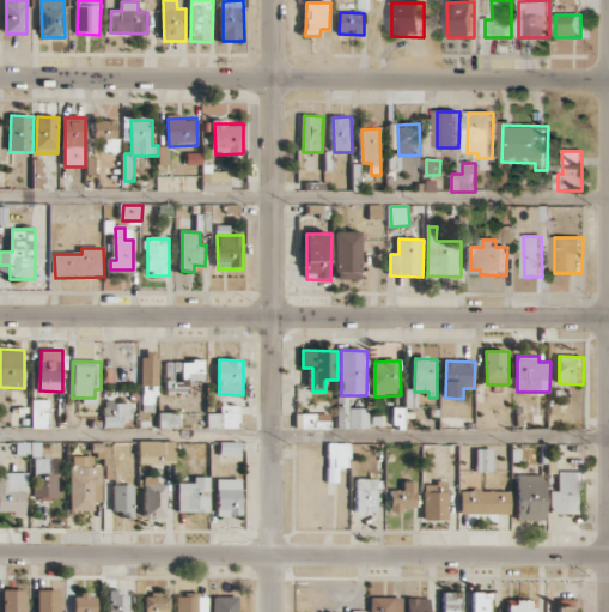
[(205,362),(168,363),(169,397),(190,395),(190,385),(206,385),(205,362)]
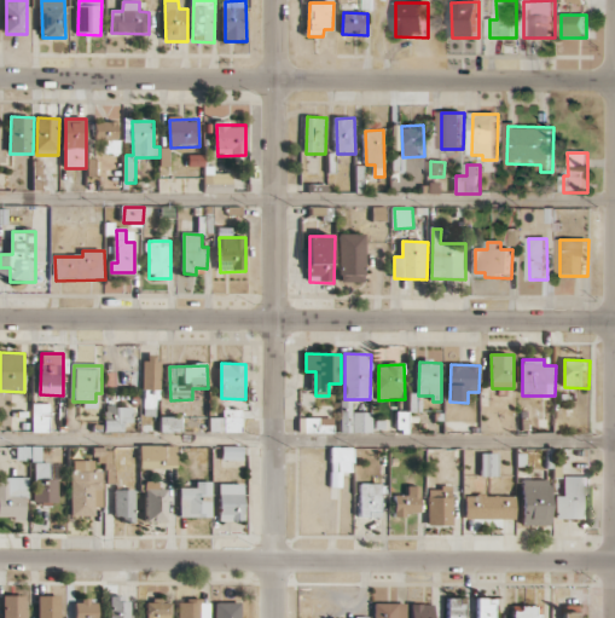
[(375,433),(373,414),(354,414),(354,402),(343,402),(343,434),(375,433)]
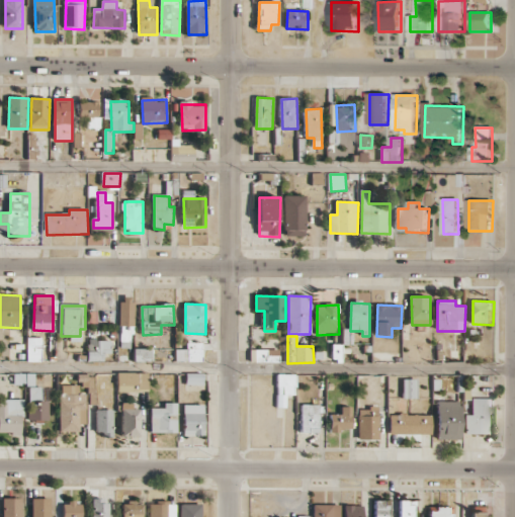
[(112,341),(90,340),(89,361),(105,362),(105,353),(112,354),(112,341)]
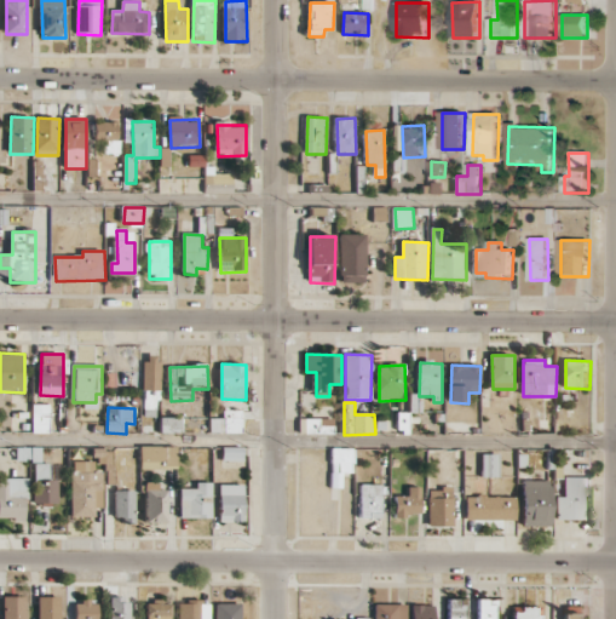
[(245,411),(226,411),(225,419),(212,419),(212,433),(245,434),(245,411)]
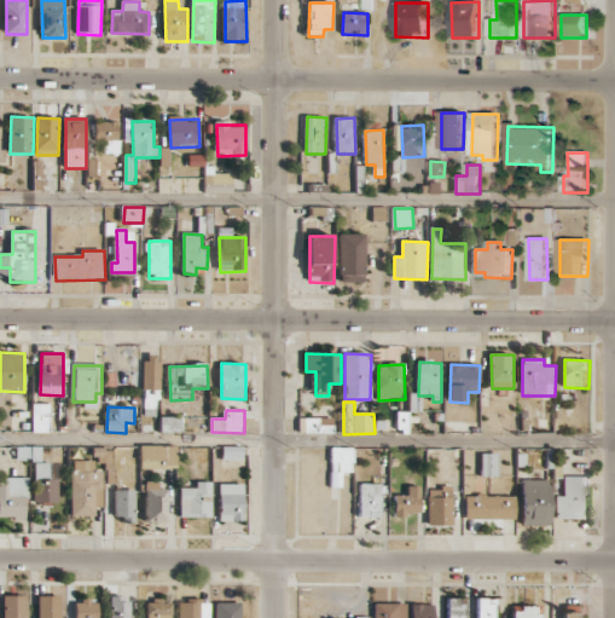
[(183,419),(163,419),(163,432),(183,433),(183,419)]
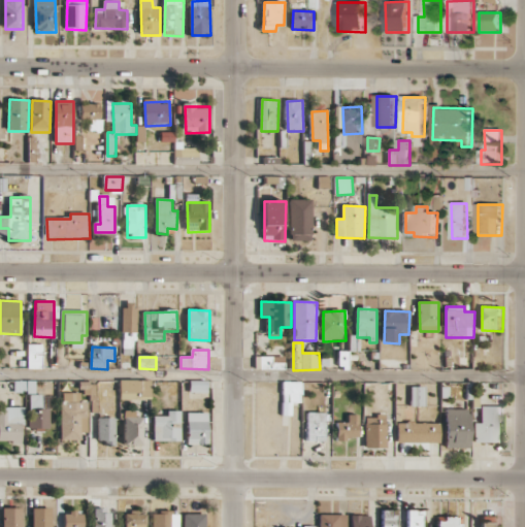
[(257,370),(287,370),(287,358),(257,357),(257,370)]
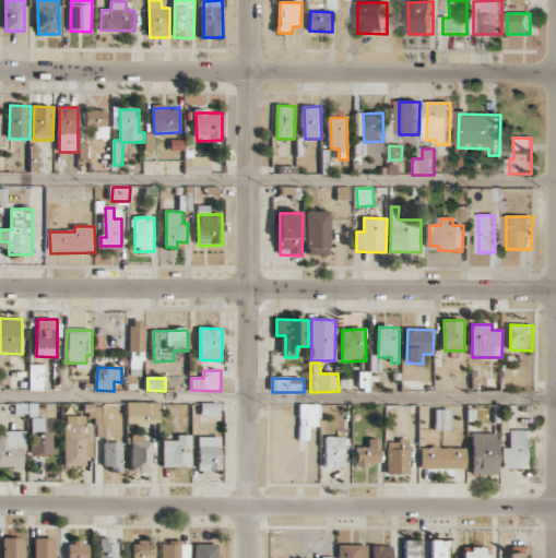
[(162,402),(129,403),(129,418),(162,417),(162,402)]
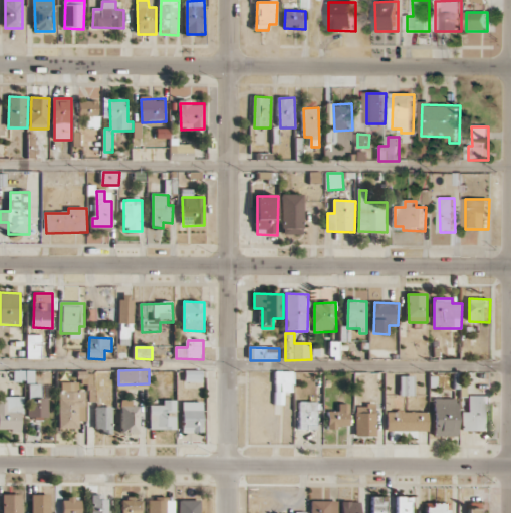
[(34,371),(15,371),(15,382),(34,381),(34,371)]
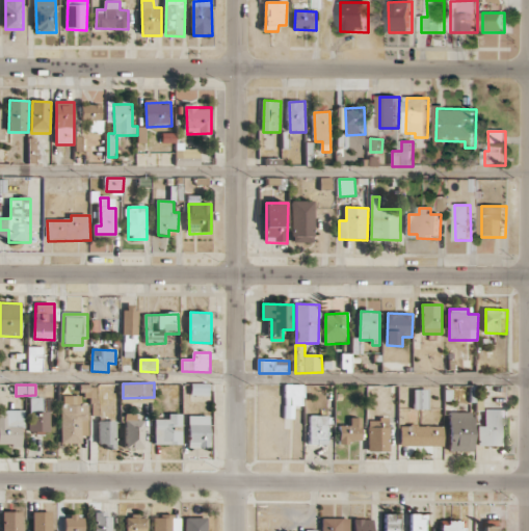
[(193,396),(211,396),(211,385),(193,385),(193,396)]
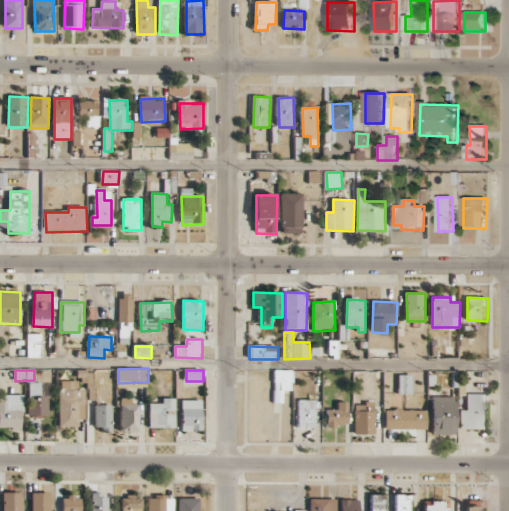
[(286,391),(294,391),(294,371),(276,370),(275,403),(285,404),(286,391)]
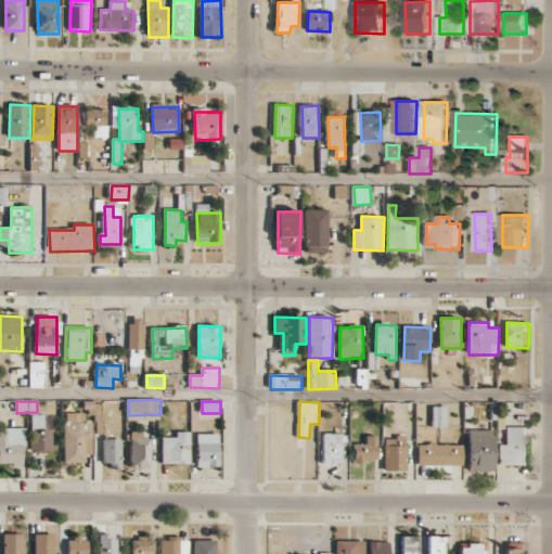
[(434,428),(448,428),(448,408),(434,408),(434,428)]
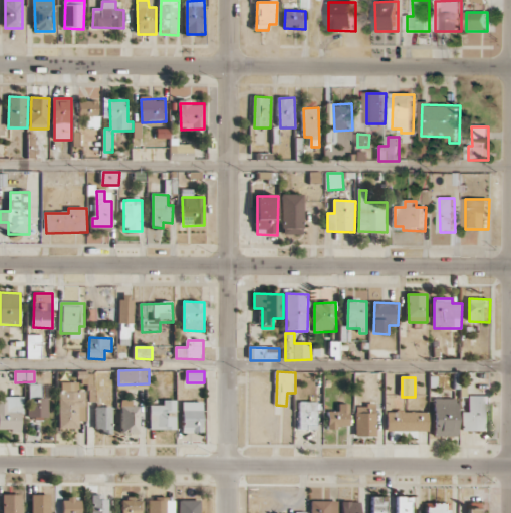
[(86,421),(86,392),(79,392),(79,382),(61,382),(61,429),(80,430),(80,421),(86,421)]
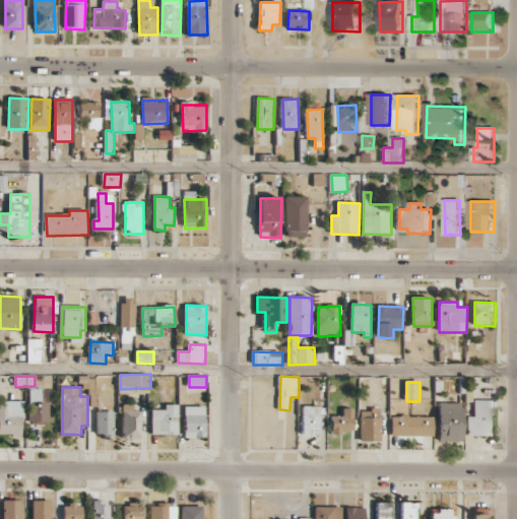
[(30,423),(51,423),(51,402),(45,402),(45,389),(30,389),(30,423)]
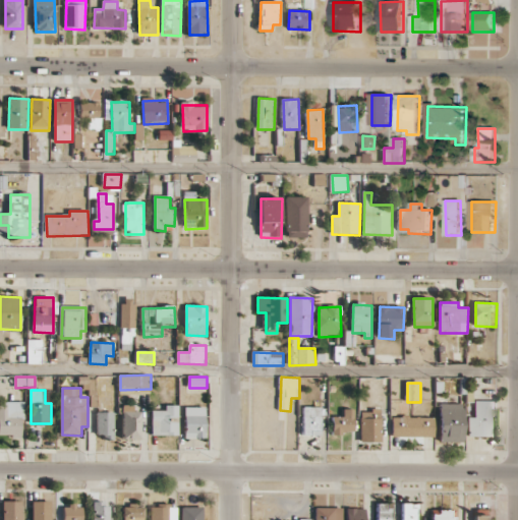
[(495,402),(476,401),(476,417),(470,417),(470,438),(494,438),(495,402)]
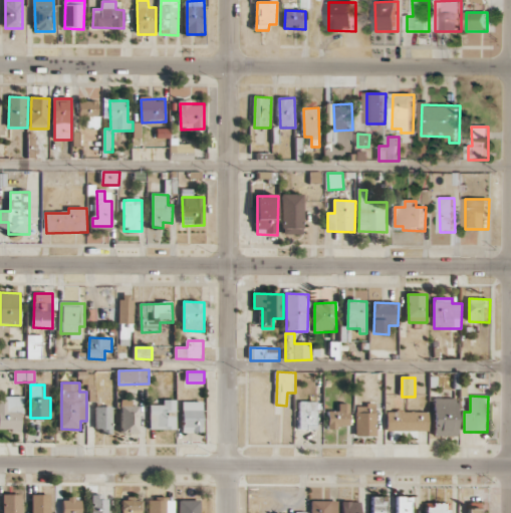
[(0,406),(0,430),(23,431),(24,399),(0,398),(0,406)]
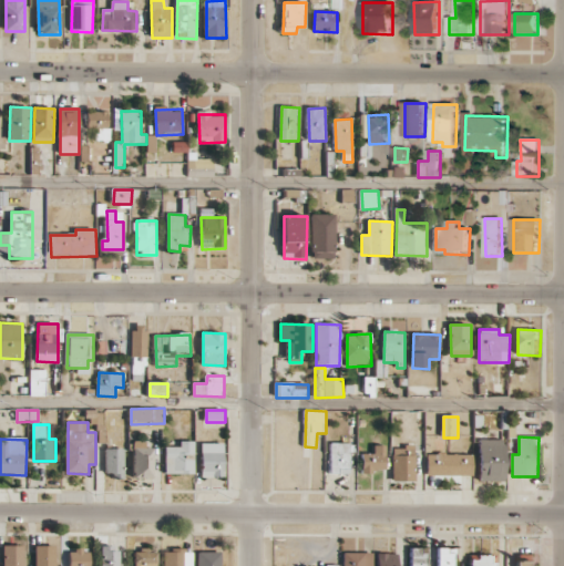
[(480,481),(505,482),(505,440),(480,440),(480,481)]
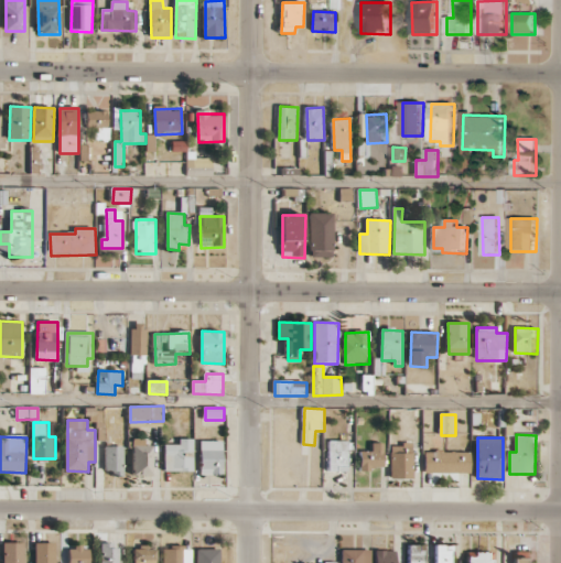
[(165,472),(194,473),(194,440),(180,440),(180,445),(166,444),(165,472)]
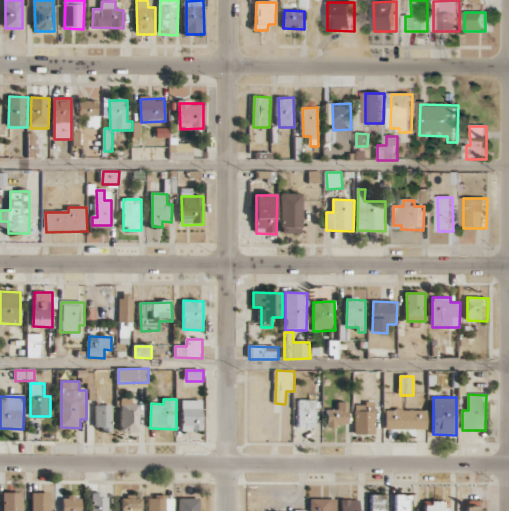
[(203,431),(203,400),(183,400),(182,431),(203,431)]
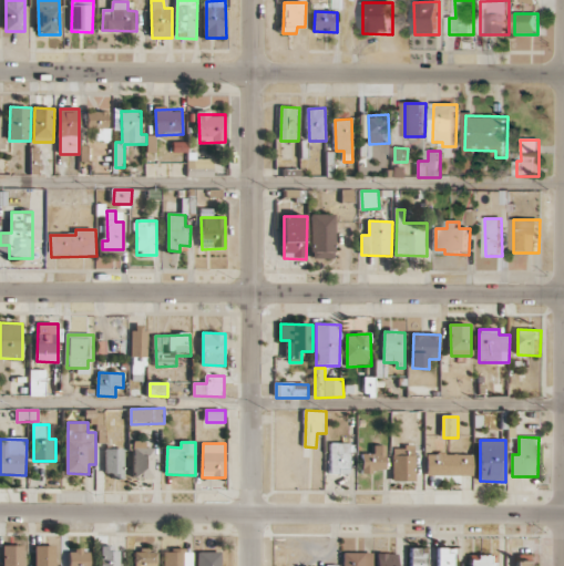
[(331,474),(350,474),(351,443),(331,443),(331,474)]
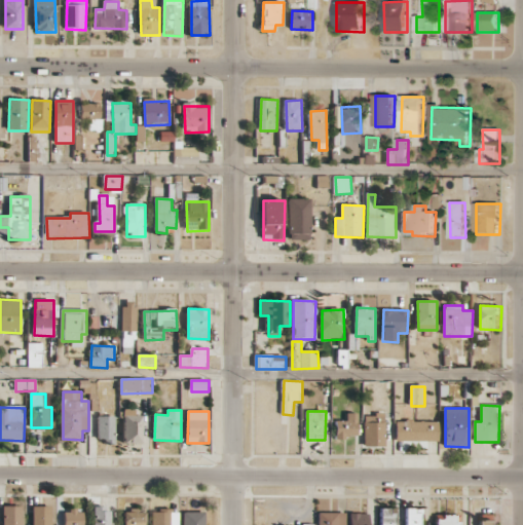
[(144,413),(125,413),(124,444),(144,444),(144,413)]
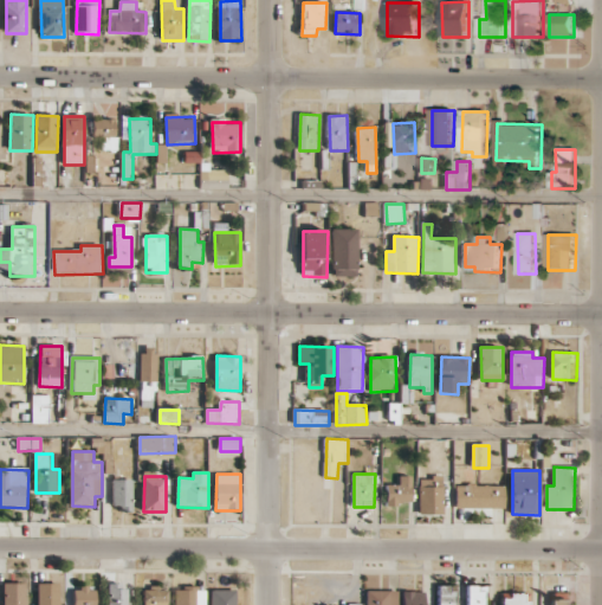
[(388,506),(413,506),(413,476),(400,476),(401,486),(388,486),(388,506)]
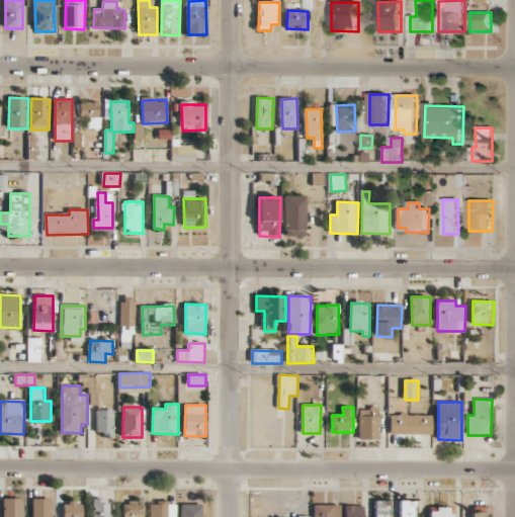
[(360,440),(380,440),(379,409),(359,409),(360,440)]
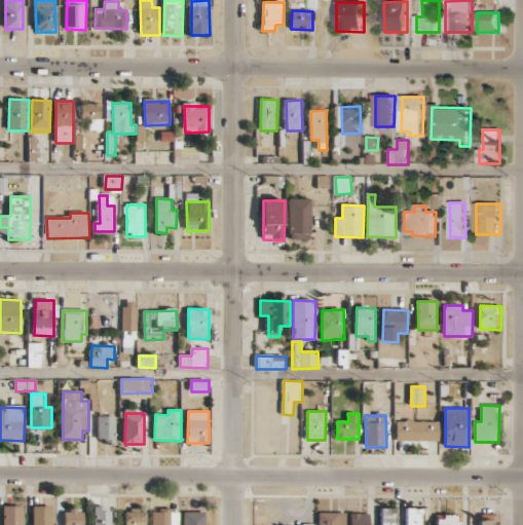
[(116,417),(99,416),(99,440),(107,440),(107,445),(116,445),(116,417)]
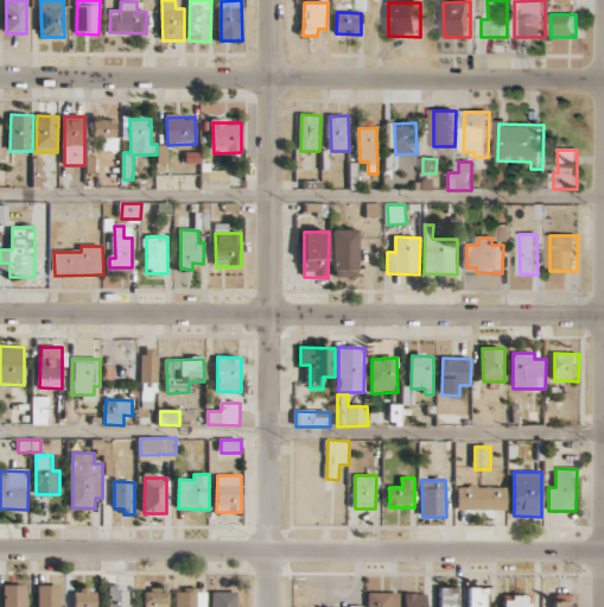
[(459,511),(508,511),(508,488),(459,487),(459,511)]
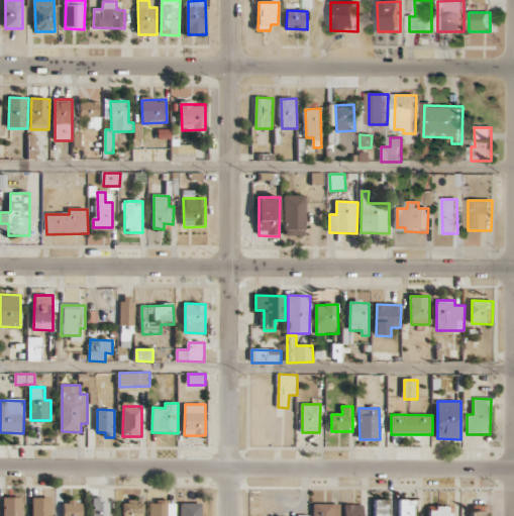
[(22,515),(22,498),(5,498),(4,515),(22,515)]
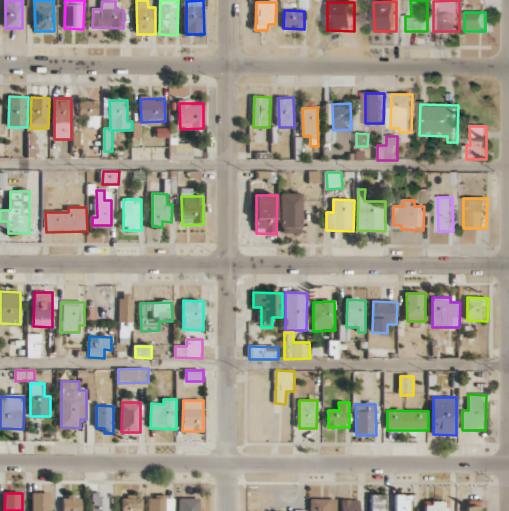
[(82,510),(82,497),(63,498),(63,510),(82,510)]
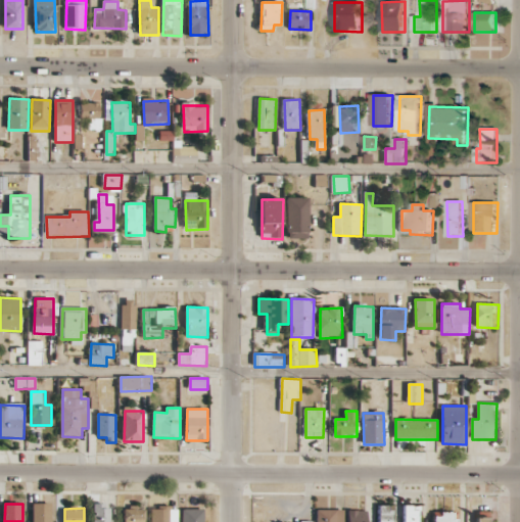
[(146,521),(146,510),(126,510),(126,521),(146,521)]
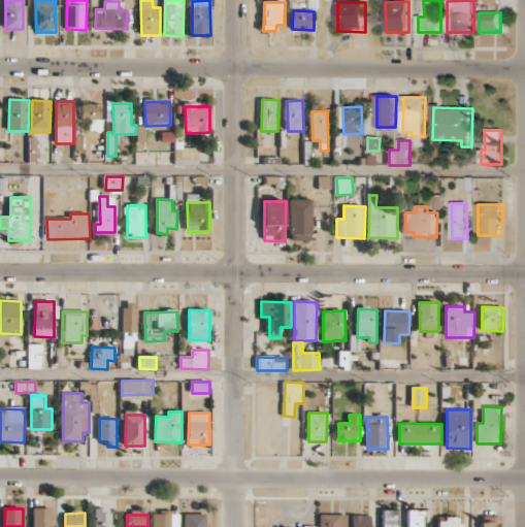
[(370,526),(371,516),(353,516),(352,526),(370,526)]
